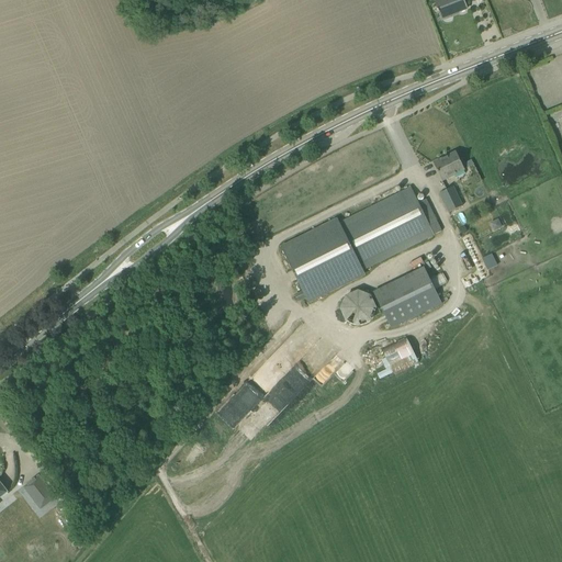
[(451,15),(451,13),(458,11),(458,12),(467,9),(463,0),(431,0),(436,10),(437,9),(441,19),(442,19),(445,20),(450,18),(450,15),(451,15)]
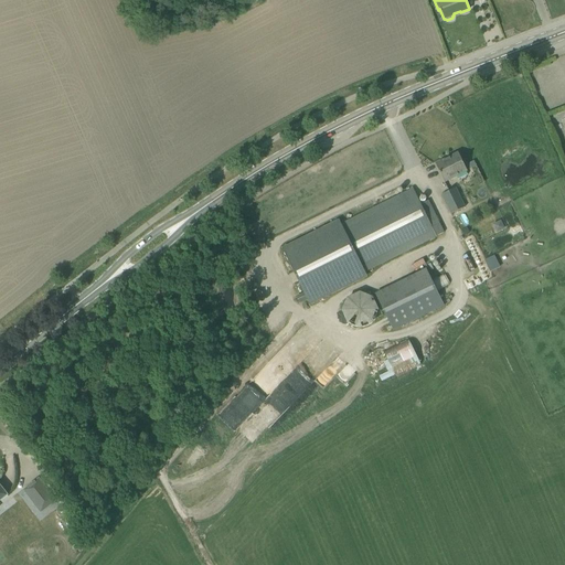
[(458,153),(436,164),(445,183),(468,171),(458,153)]
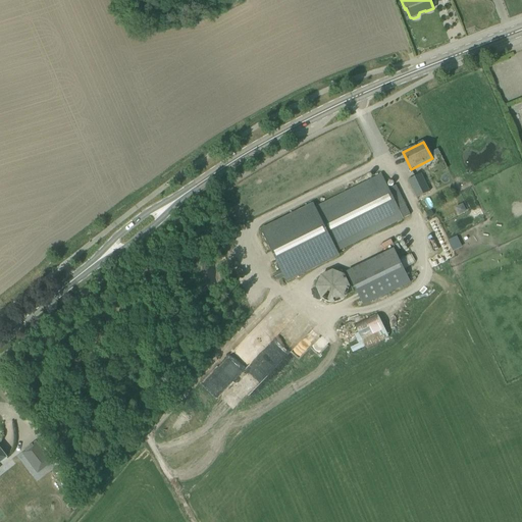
[(337,252),(404,218),(381,174),(315,207),(314,204),(261,230),(285,280),(338,254),(337,252)]
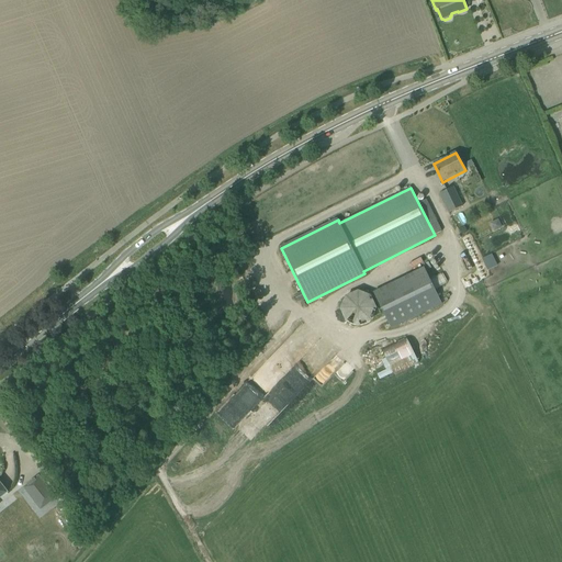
[(439,194),(448,213),(462,206),(453,188),(439,194)]
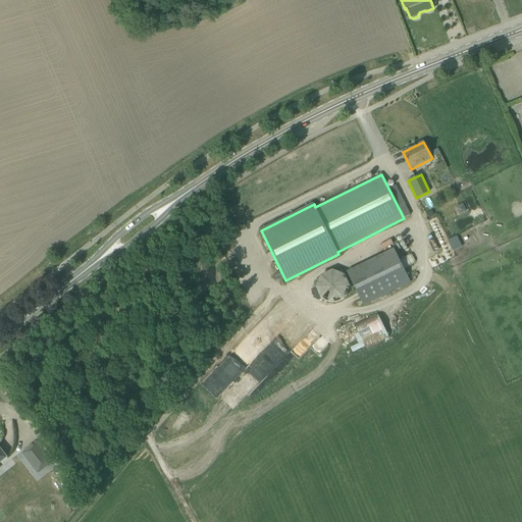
[(455,208),(458,215),(466,212),(463,205),(455,208)]
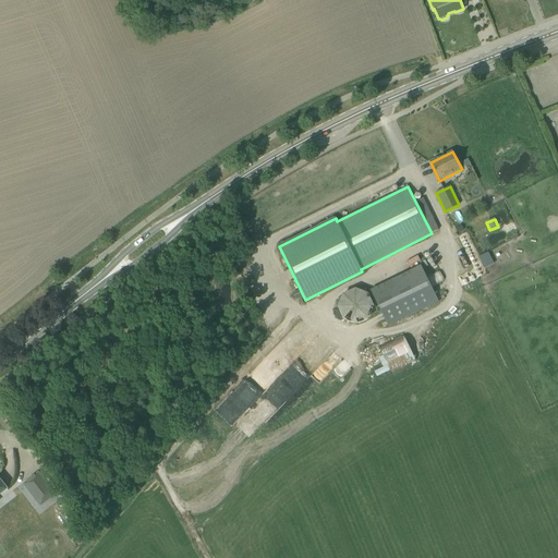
[(370,290),(388,327),(438,303),(421,266),(370,290)]
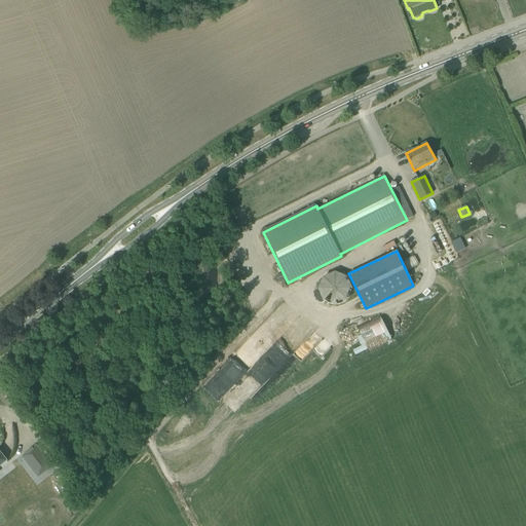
[(351,282),(325,270),(313,296),(340,307),(351,282)]
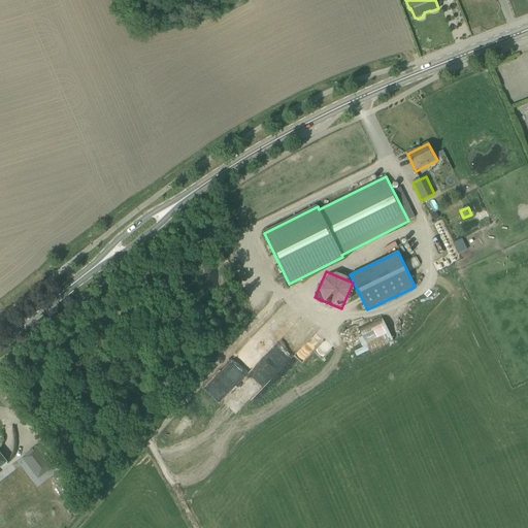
[(235,409),(268,387),(288,358),(304,347),(316,329),(299,319),(284,342),(262,358),(256,366),(243,358),(236,363),(233,367),(216,378),(210,376),(203,388),(209,397),(218,402),(231,393),(228,399),(235,409)]
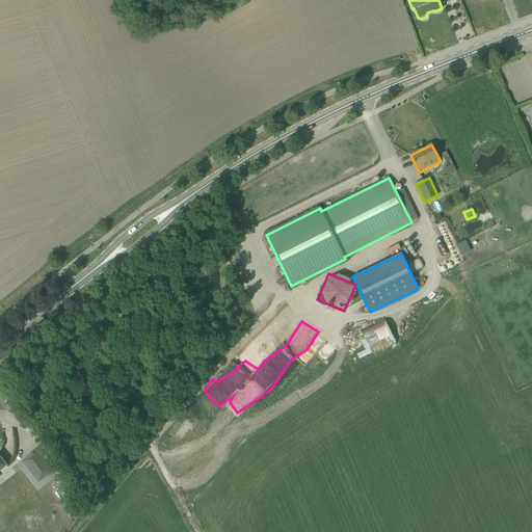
[(358,333),(369,356),(395,344),(384,321),(358,333)]
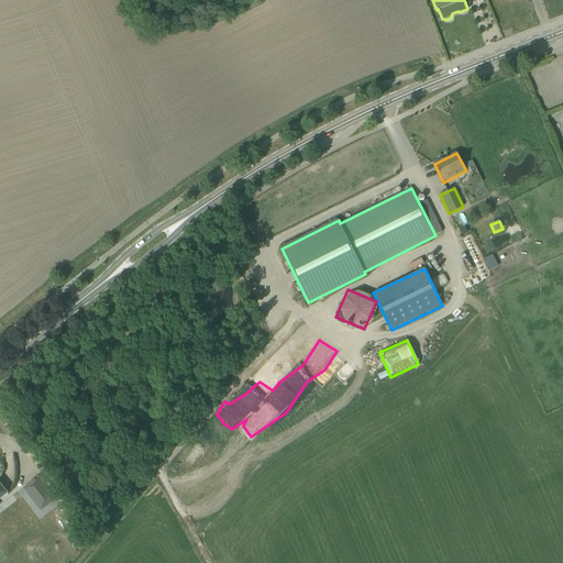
[(39,477),(23,488),(41,510),(55,498),(39,477)]
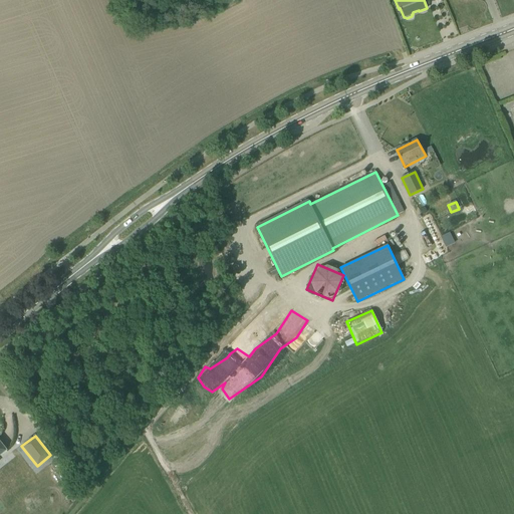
All buildings are outlined.
